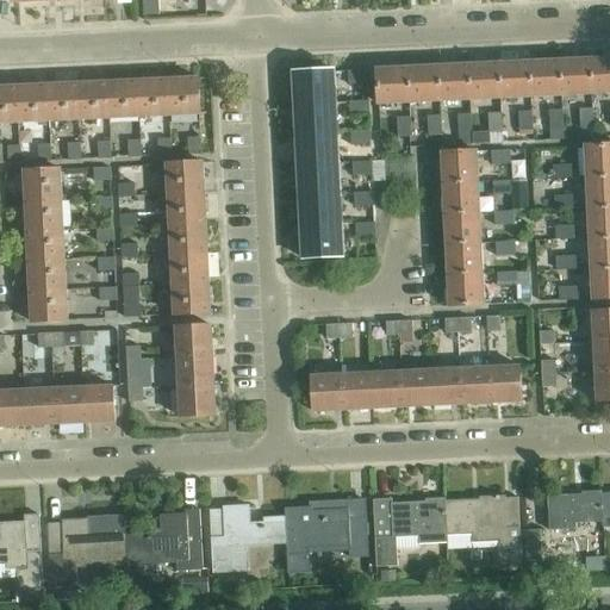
[(609,57),(591,58),(592,93),(609,92),(609,57)]
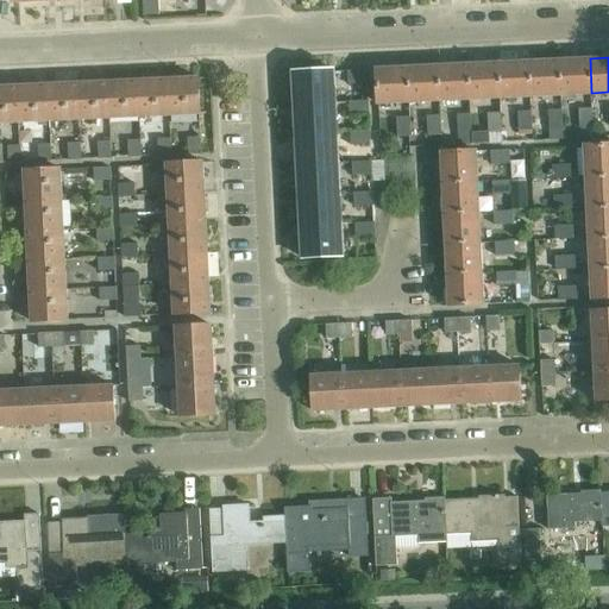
[(590,58),(560,61),(562,95),(591,93),(590,58)]
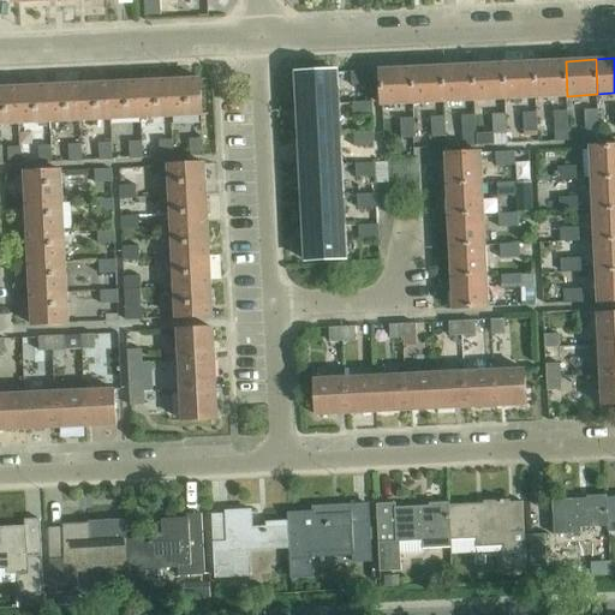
[(566,61),(535,63),(536,97),(567,96),(566,61)]
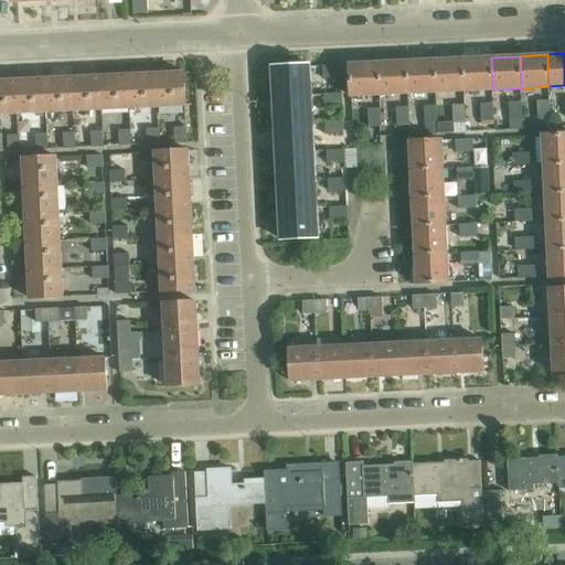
[(491,57),(464,59),(465,91),(492,89),(491,57)]
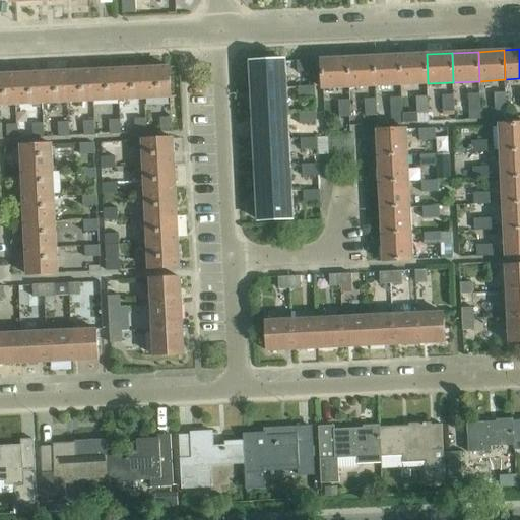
[(427,54),(400,55),(401,84),(428,83),(427,54)]
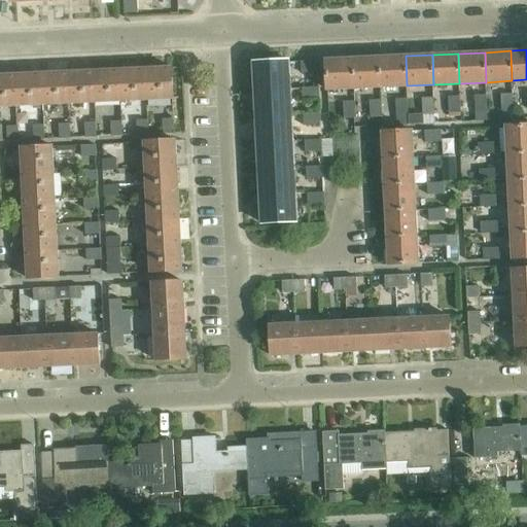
[(406,56),(379,58),(381,88),(407,85),(406,56)]
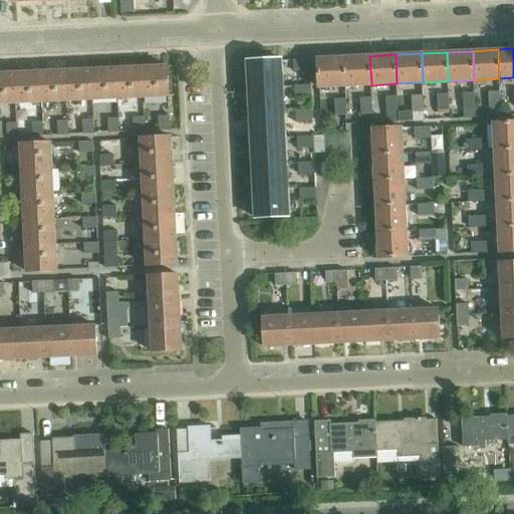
[(369,56),(344,57),(345,86),(371,85),(369,56)]
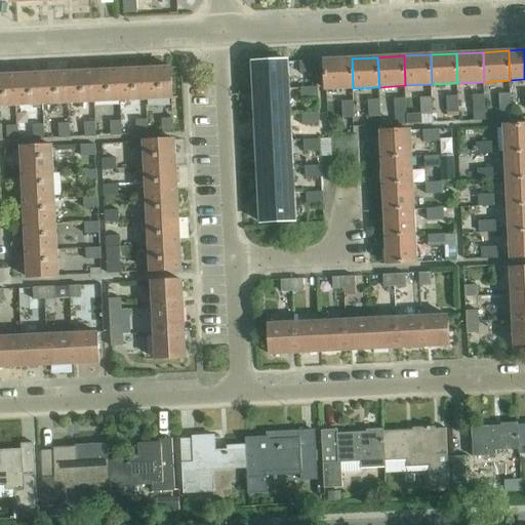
[(352,58),(324,59),(326,89),(353,88),(352,58)]
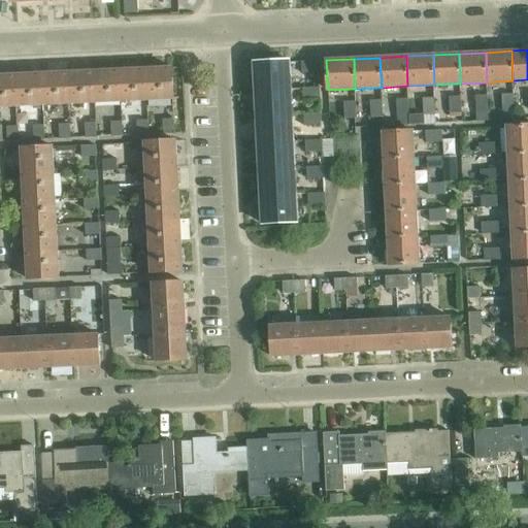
[(319,73),(319,61),(301,62),(302,73),(319,73)]
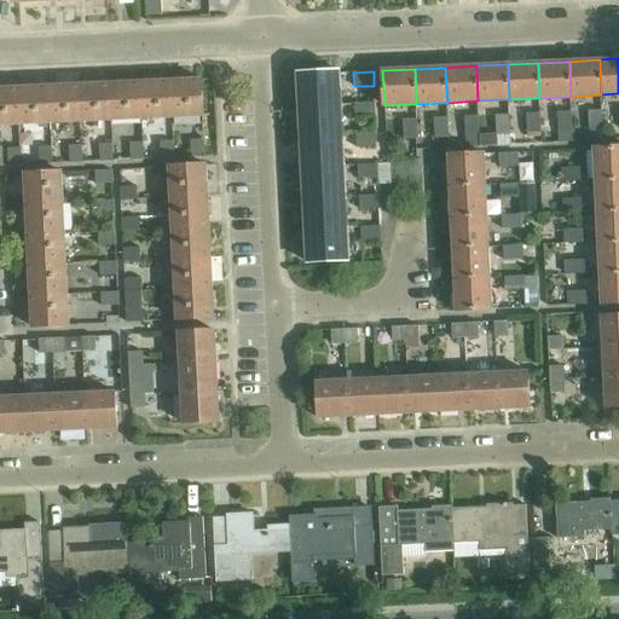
[(339,104),(337,74),(337,73),(301,74),(302,106),(339,104)]
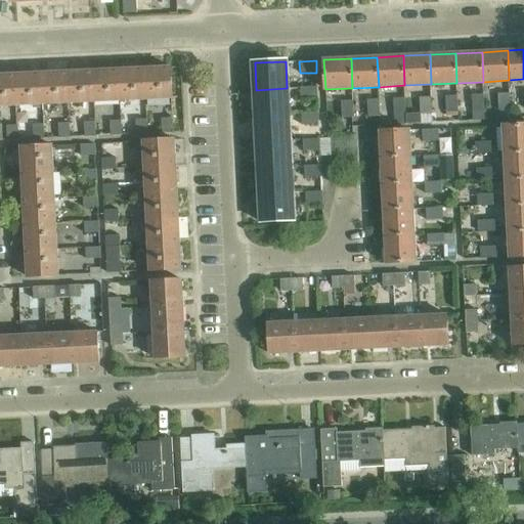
[(146,99),(173,98),(171,67),(144,69),(146,99)]
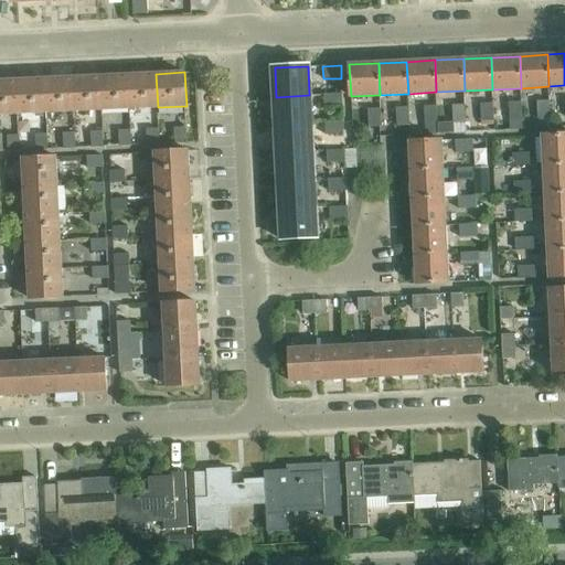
[(129,108),(158,107),(156,74),(128,75),(129,108)]
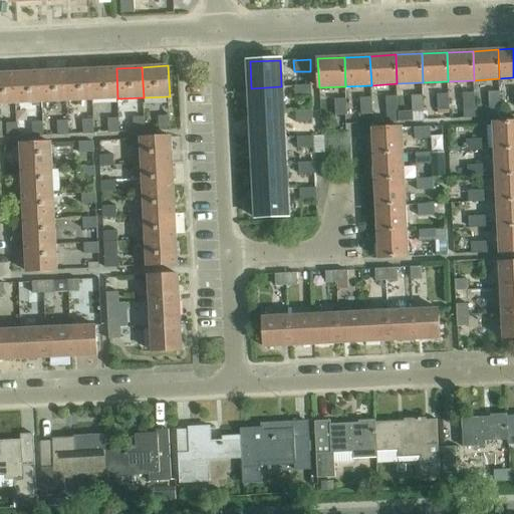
[(92,100),(117,98),(116,68),(91,69),(92,100)]
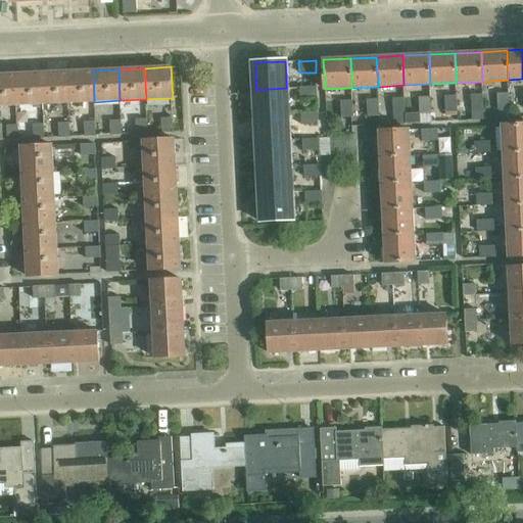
[(68,103),(94,102),(93,70),(67,72),(68,103)]
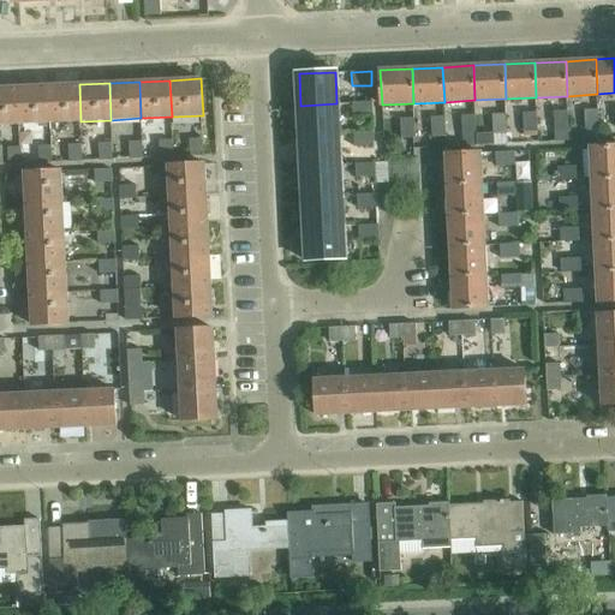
[(51,123),(81,121),(79,84),(48,85),(51,123)]
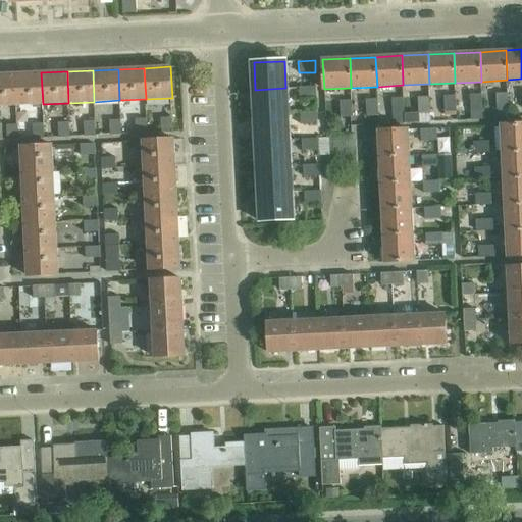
[(17,105),(43,104),(41,72),(16,73),(17,105)]
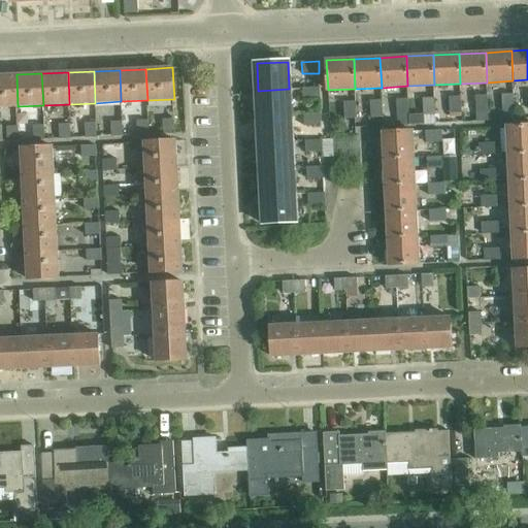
[(0,106),(18,106),(17,74),(0,74),(0,106)]
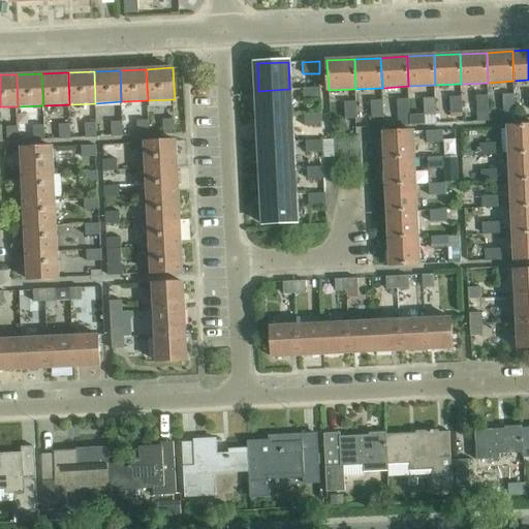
[(303,100),(320,100),(320,88),(303,88),(303,100)]
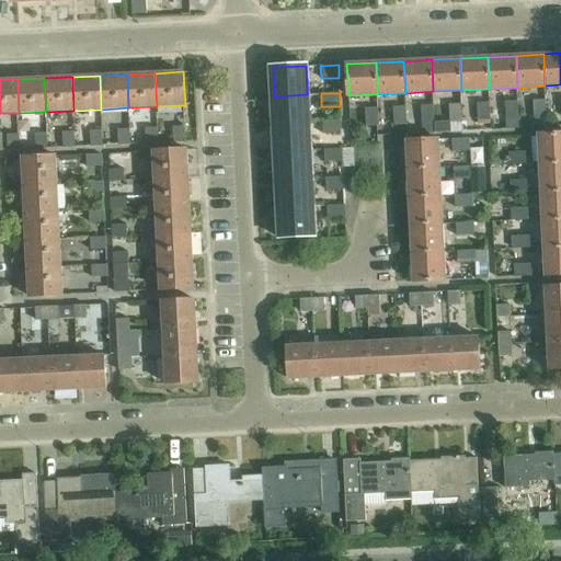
[(308,123),(307,94),(274,96),(276,125),(308,123)]
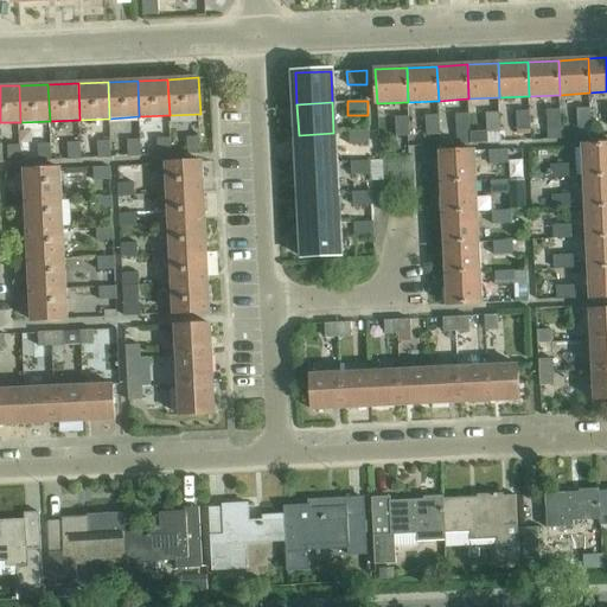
[(590,109),(577,109),(577,129),(592,128),(590,109)]
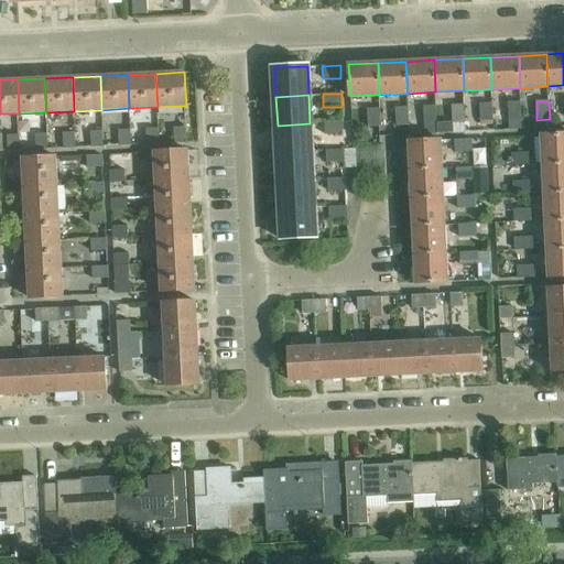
[(520,102),(508,104),(509,130),(522,129),(520,102)]
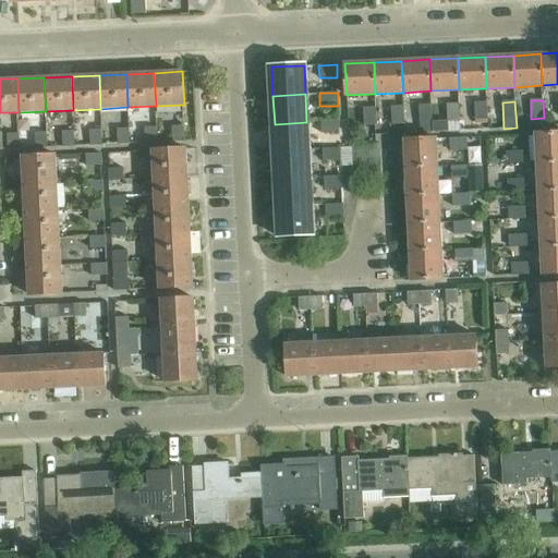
[(487,102),(474,104),(475,121),(488,121),(487,102)]
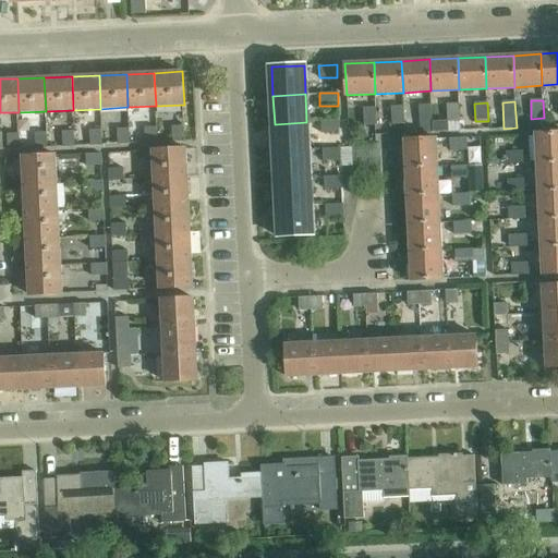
[(459,104),(447,105),(447,122),(460,122),(459,104)]
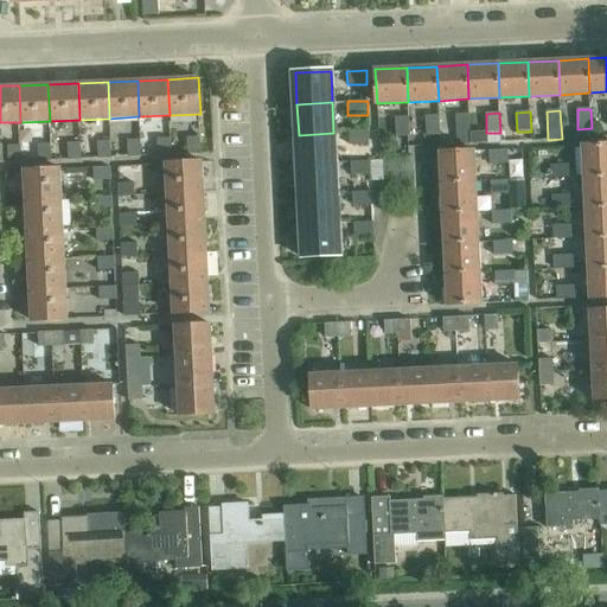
[(439,115),(426,116),(427,136),(440,135),(439,115)]
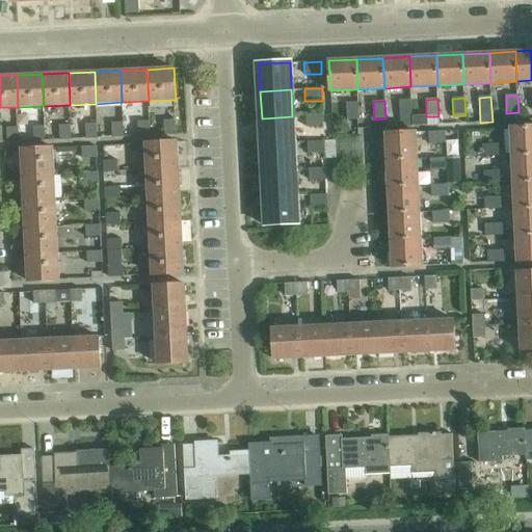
[(411,101),(399,101),(400,118),(413,118),(411,101)]
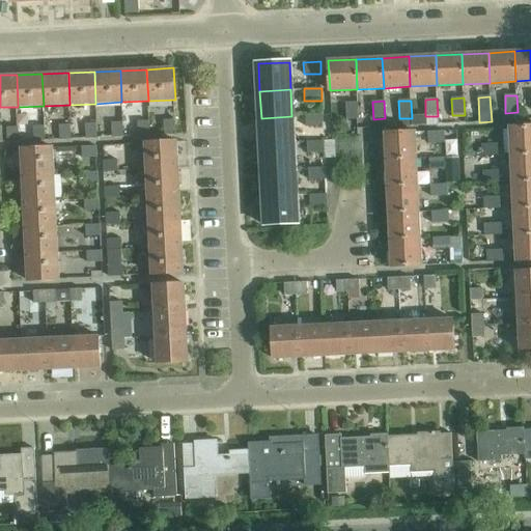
[(358,102),(344,103),(345,120),(359,120),(358,102)]
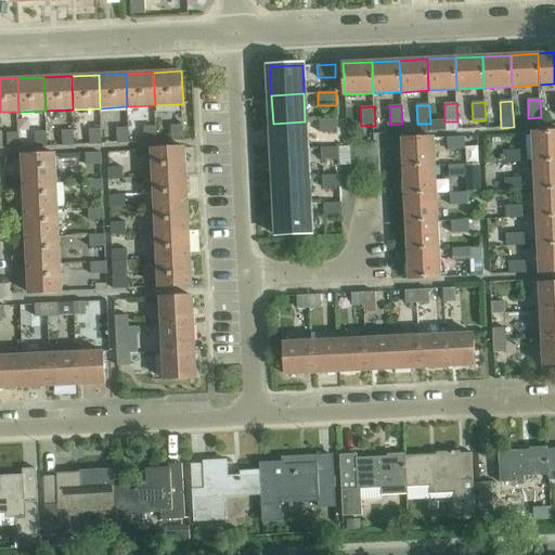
[(319,120),(320,133),(337,132),(336,119),(319,120)]
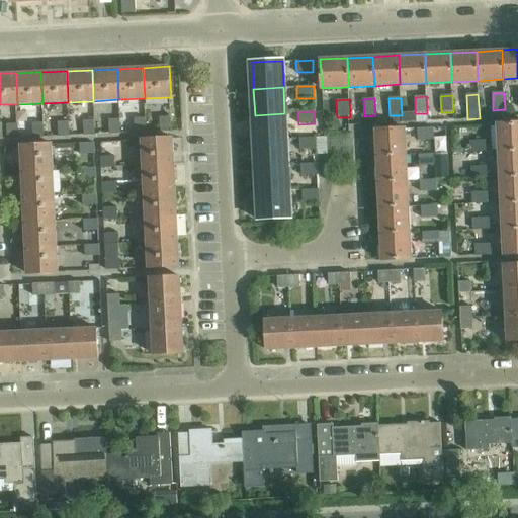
[(285,140),(284,113),(255,115),(256,141),(285,140)]
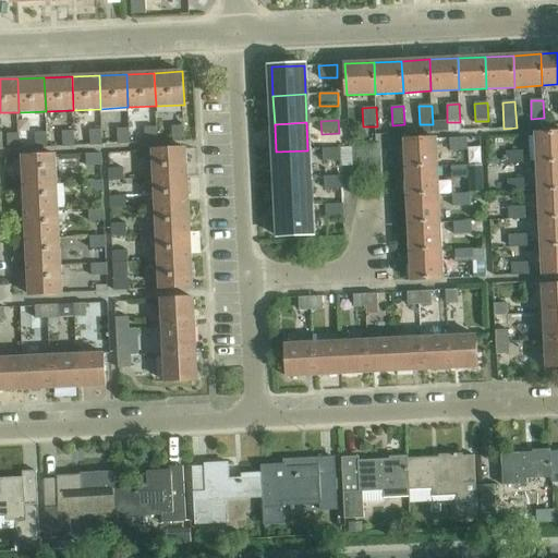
[(172,125),(172,142),(185,141),(185,124),(172,125)]
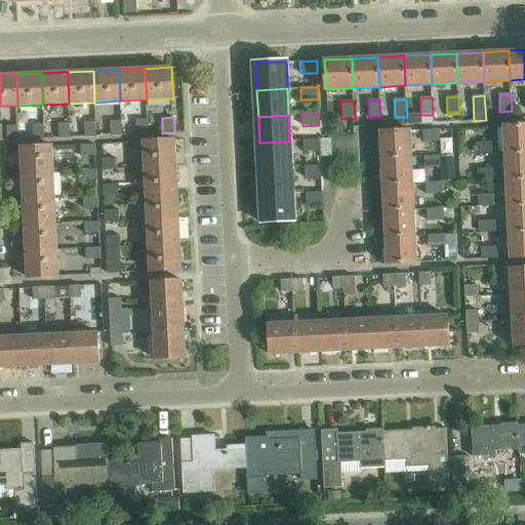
[(136,134),(148,133),(147,120),(135,121),(136,134)]
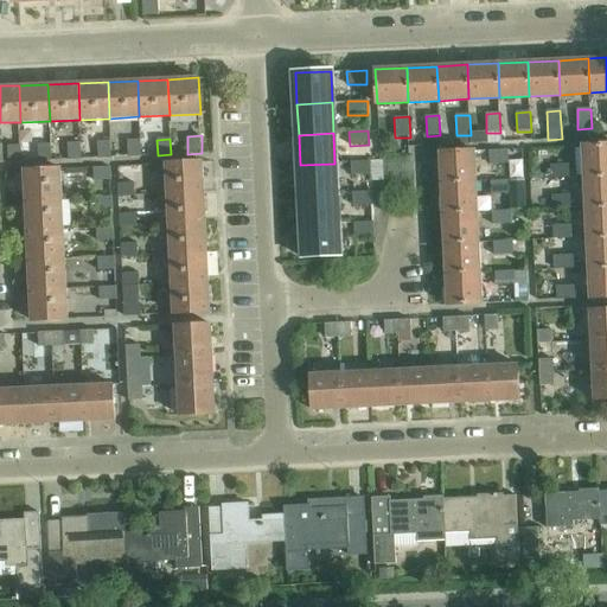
[(127,157),(142,157),(141,140),(127,141),(127,157)]
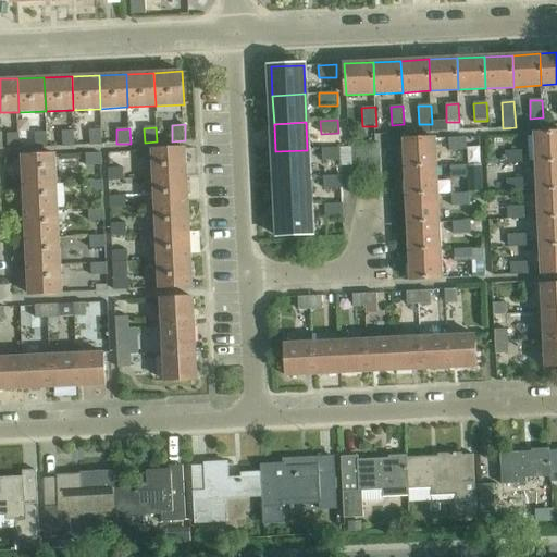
[(90,145),(102,145),(102,130),(89,131),(90,145)]
